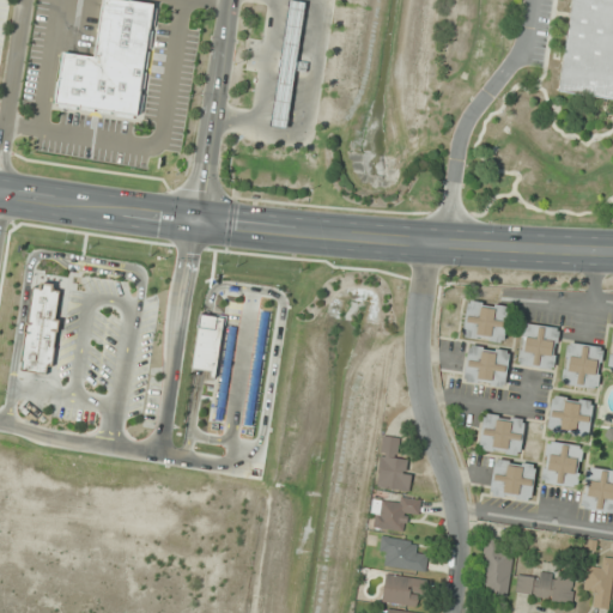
[(99,0),(129,0),(152,4),(134,115),(53,102),(61,52),(92,56),(99,0)]
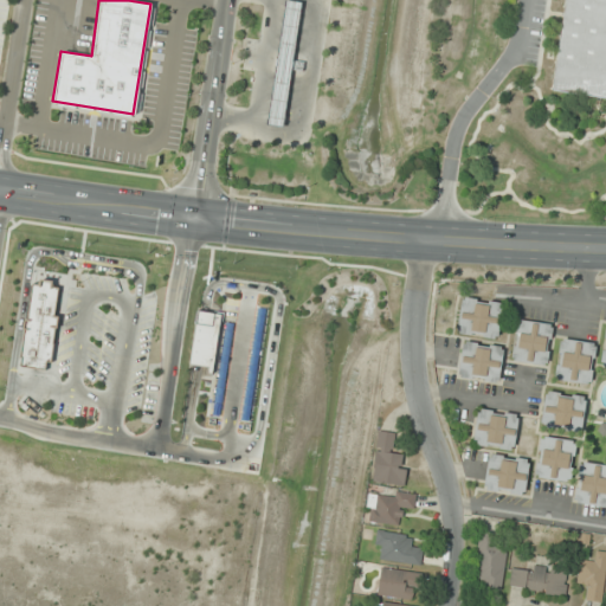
[(283,0),(292,0),(301,1),(291,59),(303,62),(302,71),(291,70),(283,127),(265,124),(283,0)]
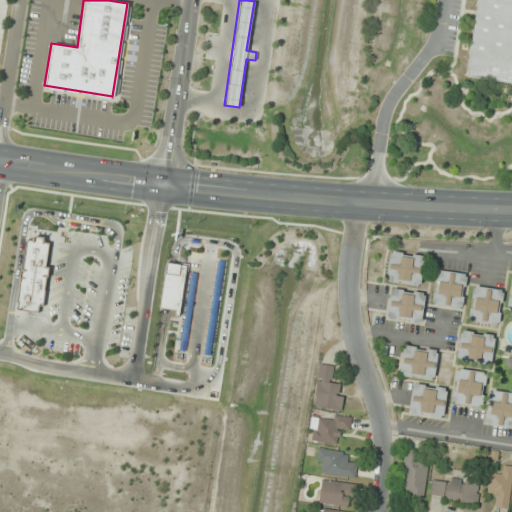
[(474,0),(511,0),(511,83),(463,76),(474,0)]
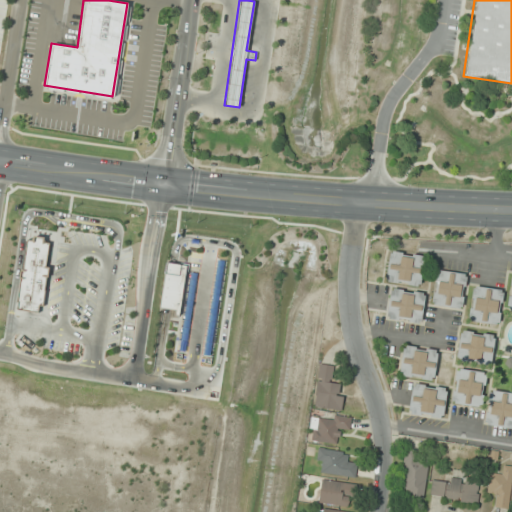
[(391,251),(401,252),(401,254),(411,256),(411,253),(422,255),(422,257),(423,258),(419,284),(417,284),(417,286),(406,284),(407,282),(397,281),(397,283),(387,281),(387,279),(385,279),(389,252),(391,253),(391,251)]
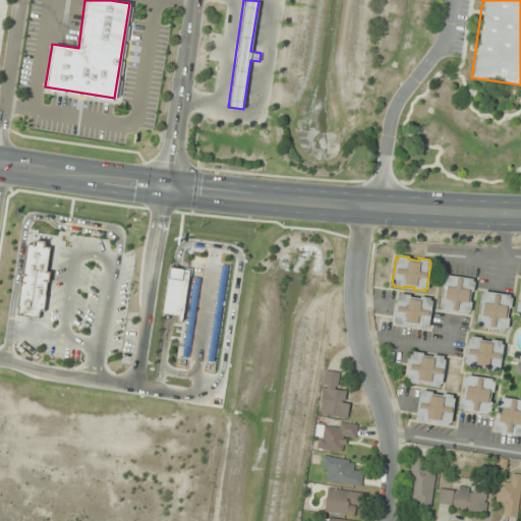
[(441,286),(443,276),(445,276),(446,274),(472,278),(472,281),(474,281),(472,292),(470,291),(469,301),(471,301),(469,311),(467,311),(467,313),(441,309),(441,307),(439,307),(440,297),(443,297),(444,287),(441,286)]
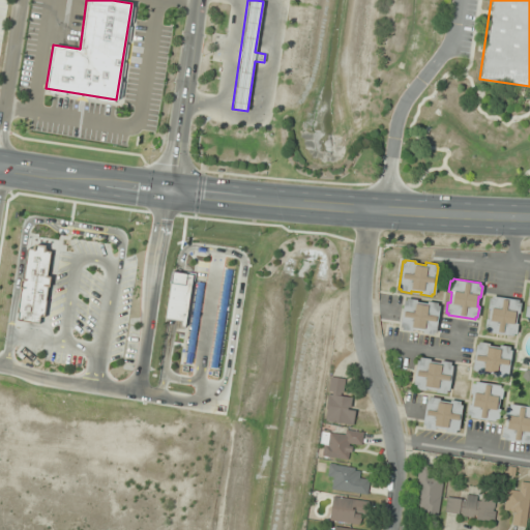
[(487,308),(489,298),(491,298),(491,296),(519,300),(519,302),(521,303),(519,314),(517,314),(516,324),(517,324),(516,334),(513,334),(512,336),(486,332),(487,329),(484,329),(486,320),(488,320),(490,308),(487,308)]
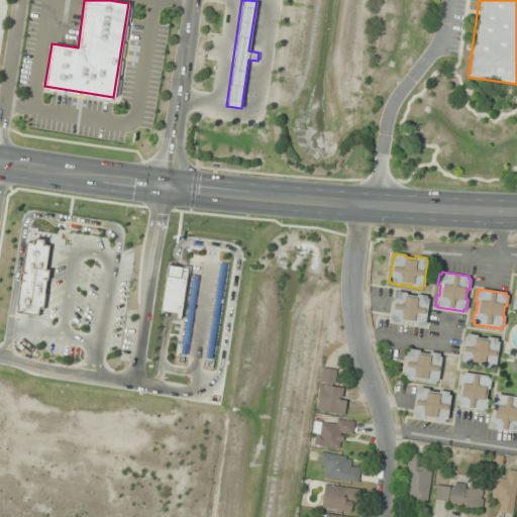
[(396,291),(406,292),(406,294),(416,296),(416,294),(427,295),(426,297),(428,298),(424,324),(422,324),(422,326),(411,325),(411,323),(402,321),(402,323),(391,321),(392,319),(390,319),(394,292),(396,293),(396,291)]
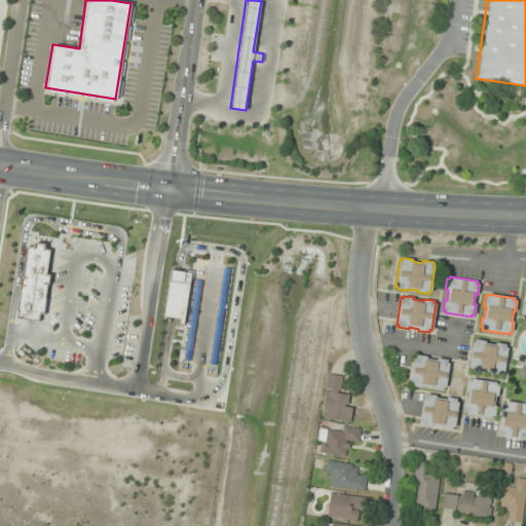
[(475,339),(485,341),(485,343),(495,344),(495,342),(505,343),(505,346),(508,346),(503,373),(501,373),(500,375),(490,374),(490,372),(481,370),(480,372),(470,371),(470,369),(467,368),(472,341),(475,341),(475,339)]
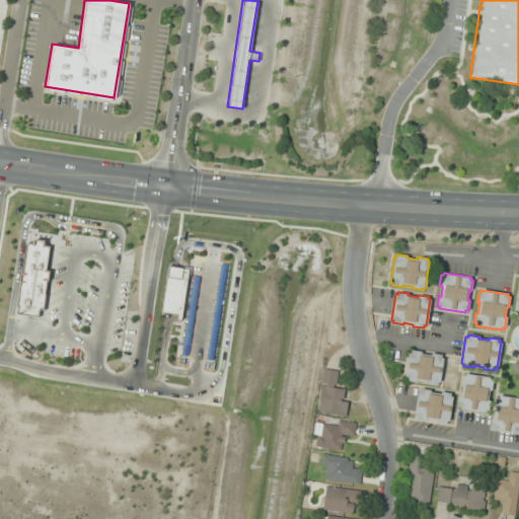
[(411,350),(421,351),(421,353),(431,355),(431,353),(441,354),(441,357),(443,357),(439,383),(437,383),(436,385),(426,384),(426,382),(417,380),(416,382),(405,381),(406,378),(403,378),(408,352),(411,352),(411,350)]
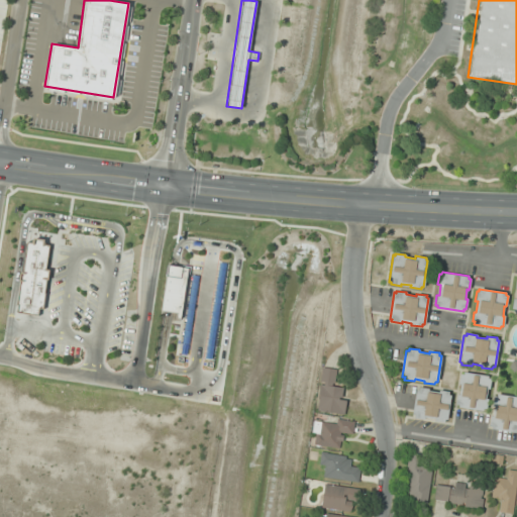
[(336,388),(338,371),(323,369),(318,411),(343,414),(346,389),(336,388)]
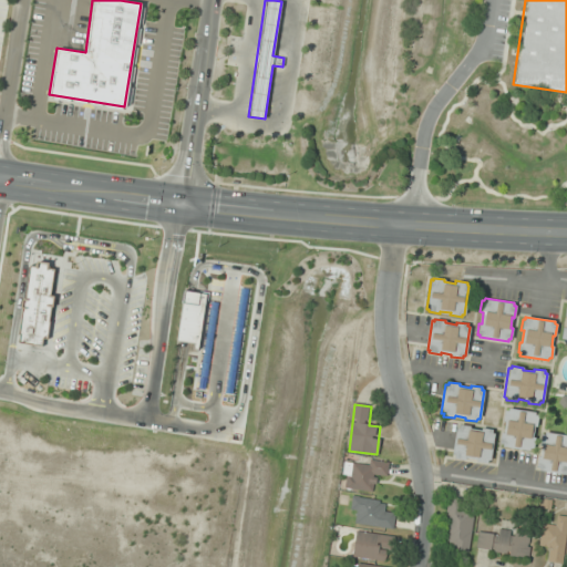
[(502,421),(504,410),(507,410),(507,408),(535,412),(535,414),(537,415),(536,426),(534,426),(532,437),(534,437),(532,449),(529,449),(529,451),(502,446),(502,444),(498,443),(501,432),(503,432),(504,422),(502,421)]
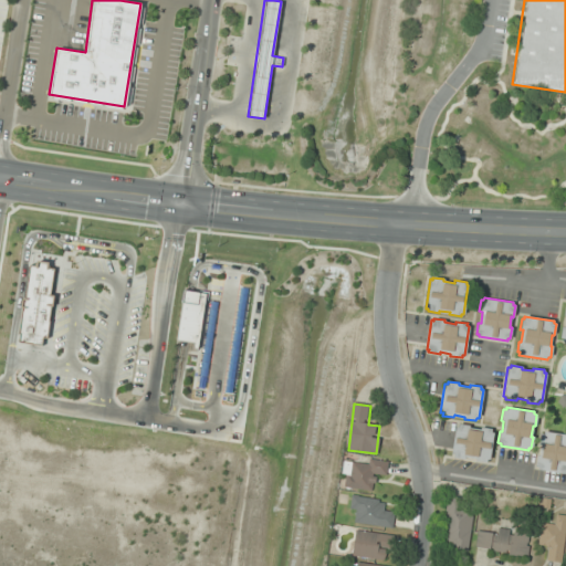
[(458,423),(469,426),(469,428),(480,429),(480,427),(491,428),(491,431),(493,432),(489,460),(486,459),(486,462),(474,461),(474,459),(464,457),(464,459),(452,458),(453,456),(450,454),(456,426),(458,426),(458,423)]
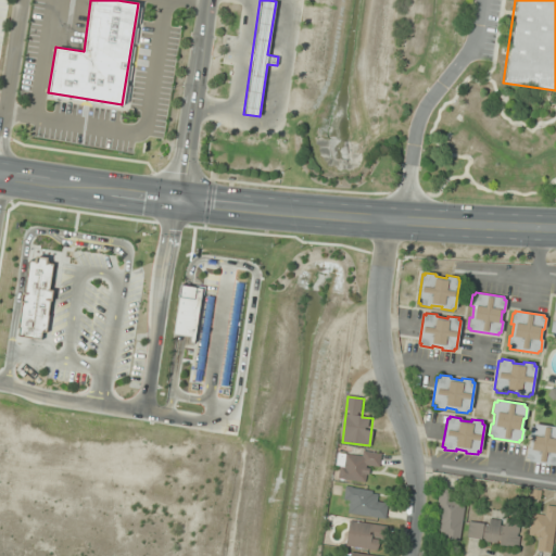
[(528,437),(530,425),(533,426),(533,424),(555,426),(555,463),(555,465),(527,460),(527,458),(525,458),(527,447),(529,449),(530,437),(528,437)]
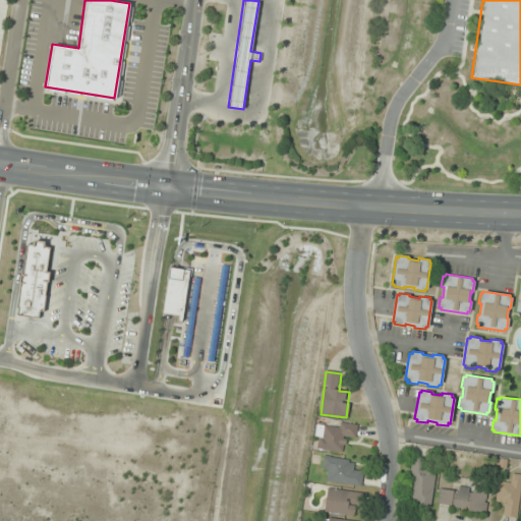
[(317,450),(345,451),(346,437),(357,437),(357,423),(317,422),(317,450)]
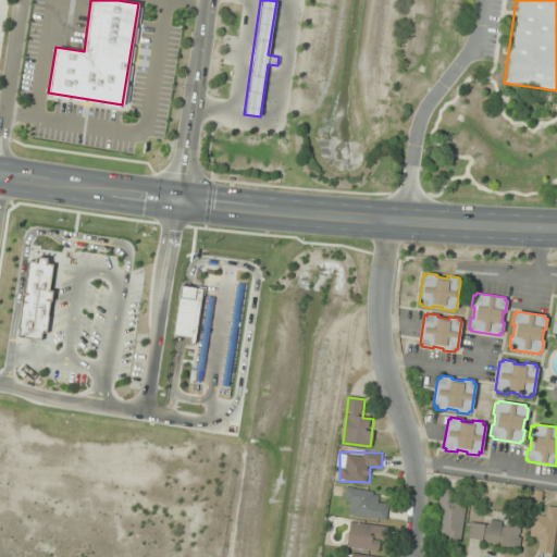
[(435,539),(461,542),(468,491),(442,487),(435,539)]
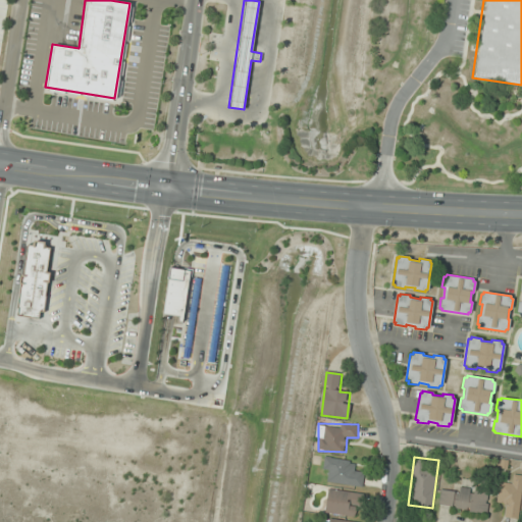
[(323,471),(329,471),(327,481),(362,486),(364,473),(354,472),(355,462),(325,458),(323,471)]
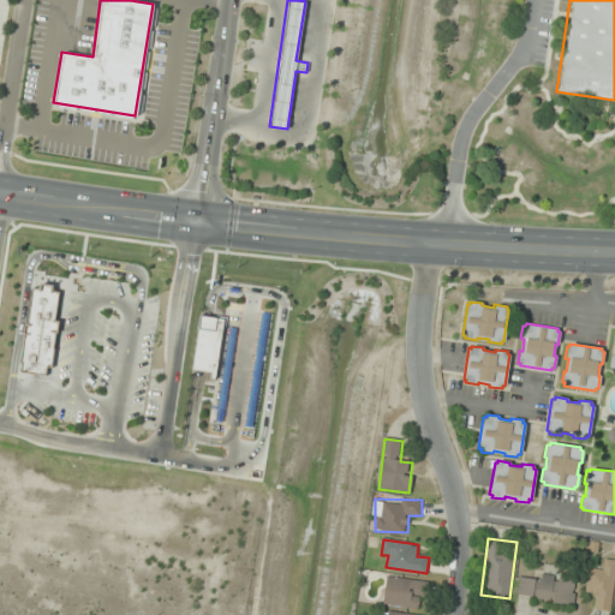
[(603,571),(589,569),(586,595),(597,596),(596,610),(613,611),(614,569),(614,560),(604,560),(603,571)]
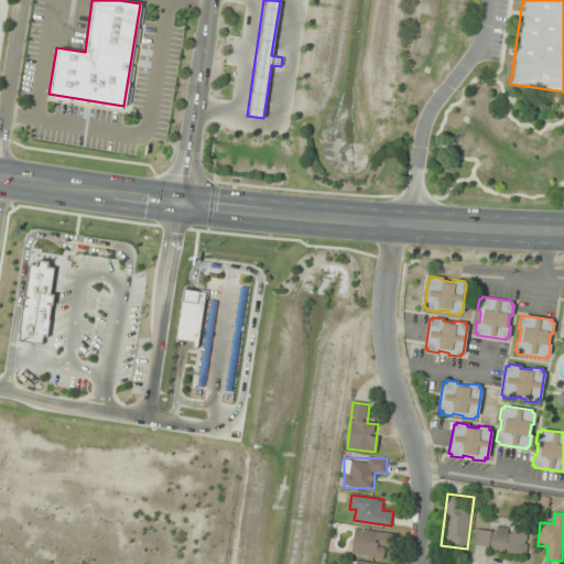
[(475,550),(525,553),(528,530),(476,527),(475,550)]
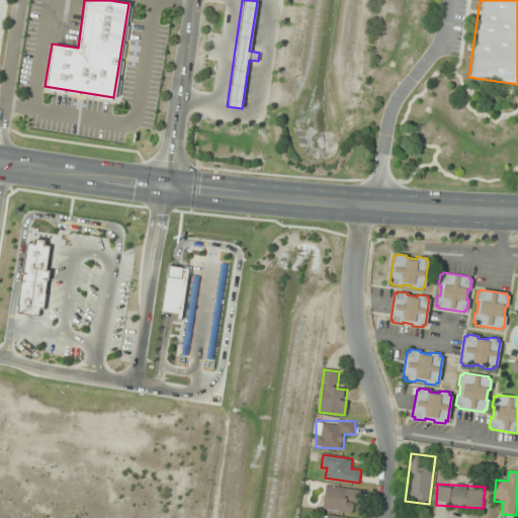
[(358,490),(327,485),(323,509),(354,514),(358,490)]
